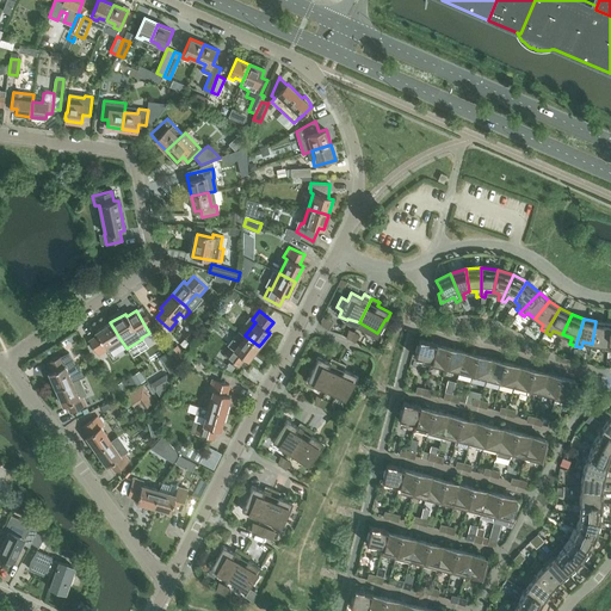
[(602,351),(608,351),(609,322),(596,321),(592,344),(602,345),(602,351)]
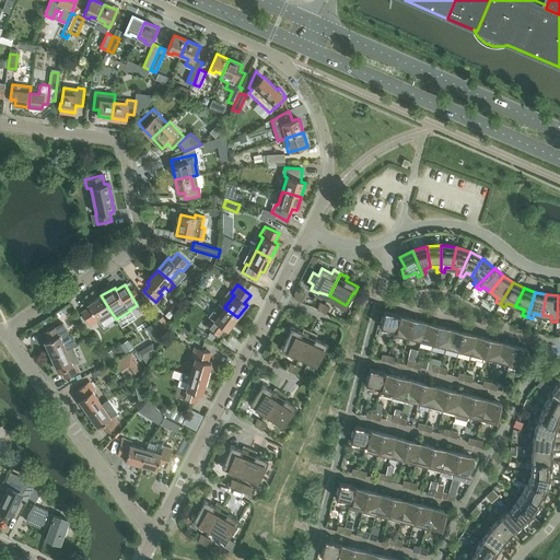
[(109,310),(101,295),(88,304),(90,307),(81,312),(90,326),(98,321),(96,318),(109,310)]
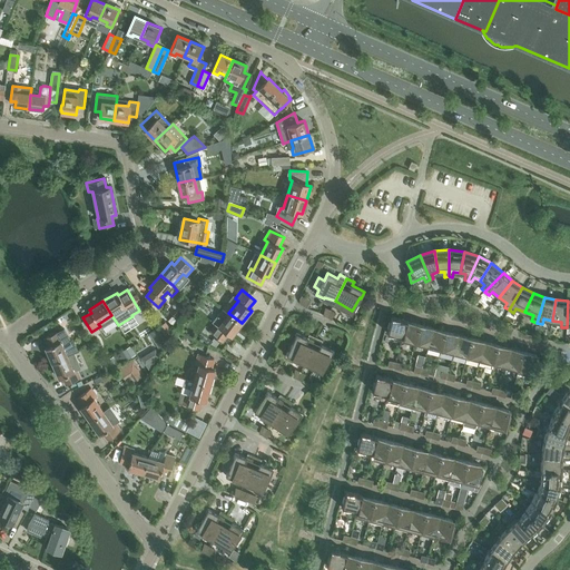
[(231,337),(242,323),(228,313),(223,308),(213,322),(215,324),(209,332),(222,342),(228,335),(231,337)]
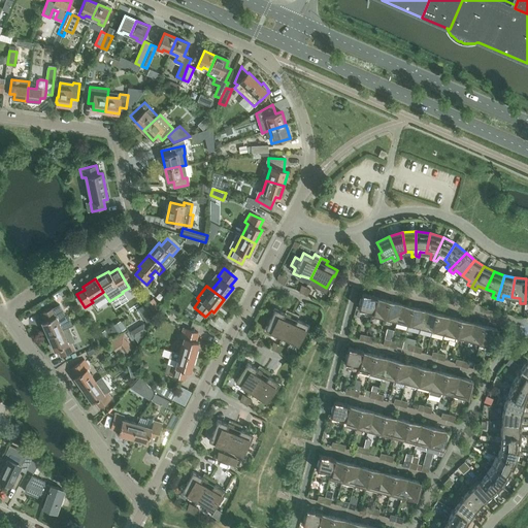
[(371,316),(372,316),(376,297),(362,293),(359,308),(372,311),(371,316)]
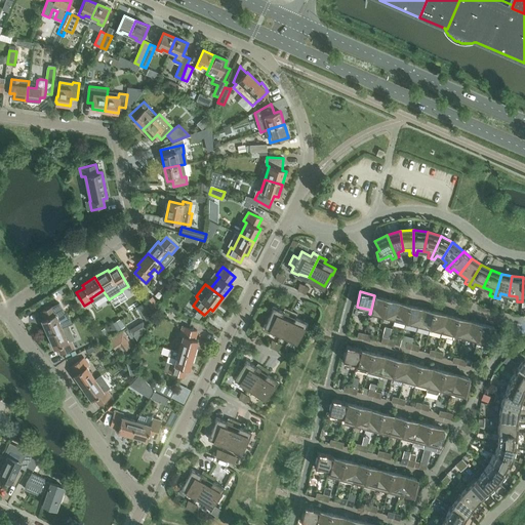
[(374,295),(370,314),(381,317),(387,299),(375,296),(375,295),(374,295)]
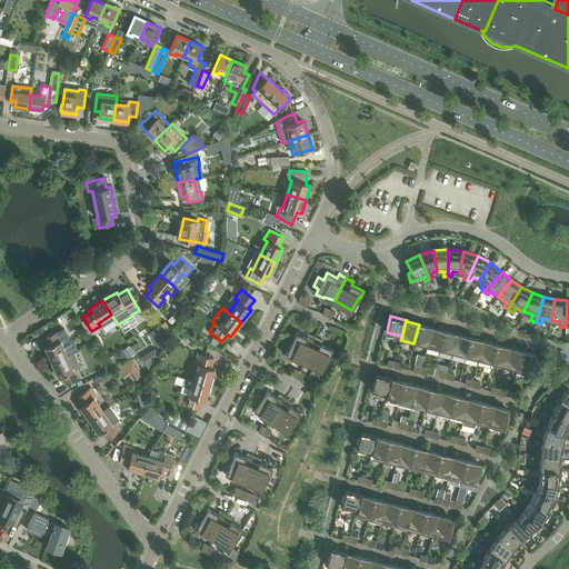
[(413,343),(427,347),(432,328),(419,325),(413,343)]
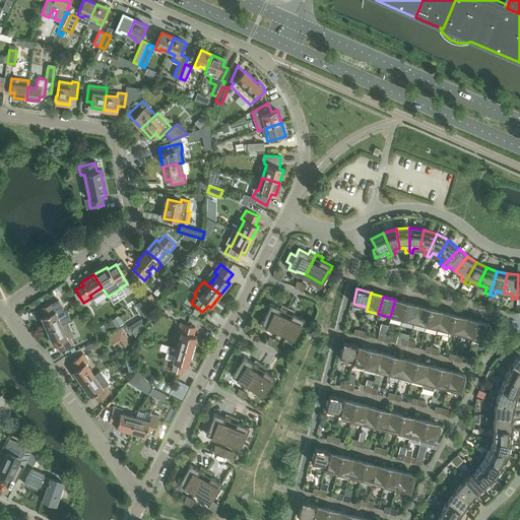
[(135,306),(145,317),(153,311),(142,299),(135,306)]
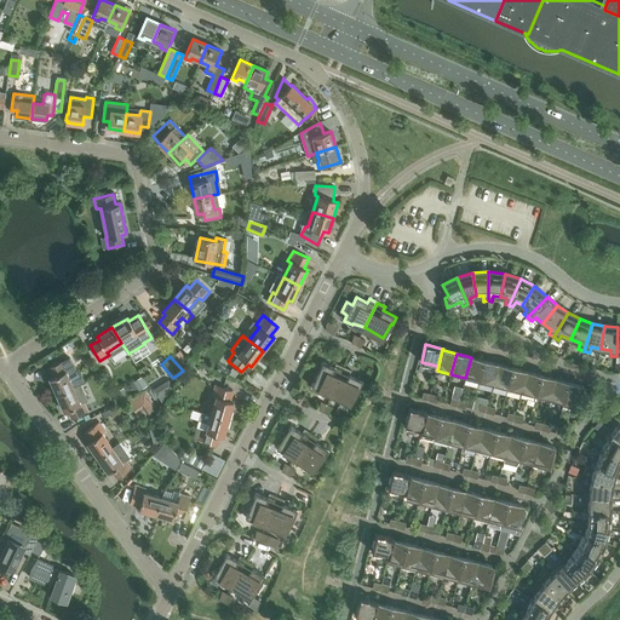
[(471,357),(465,378),(480,382),(484,361),(471,357)]
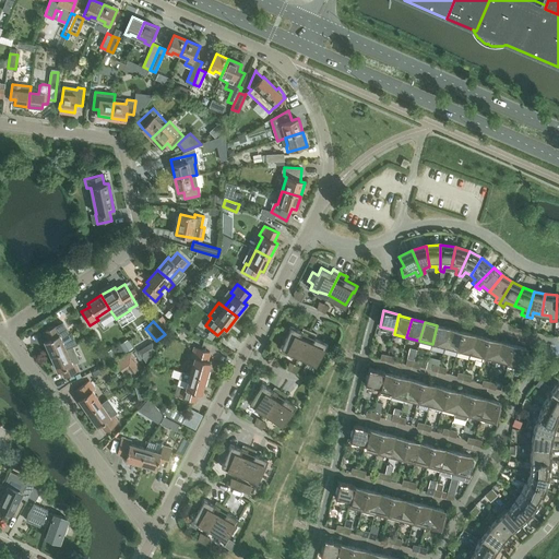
[(45,341),(50,356),(66,349),(78,344),(73,337),(70,333),(63,323),(44,331),(47,340),(45,341)]
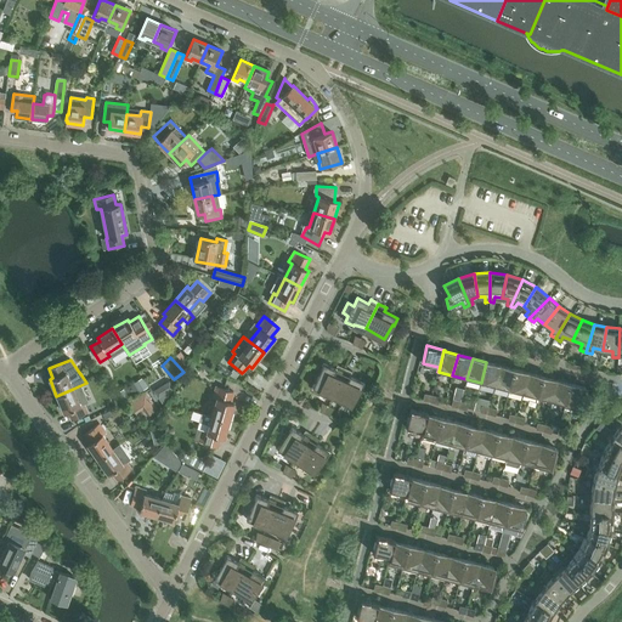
[(481,383),(495,386),(501,366),(486,362),(481,383)]
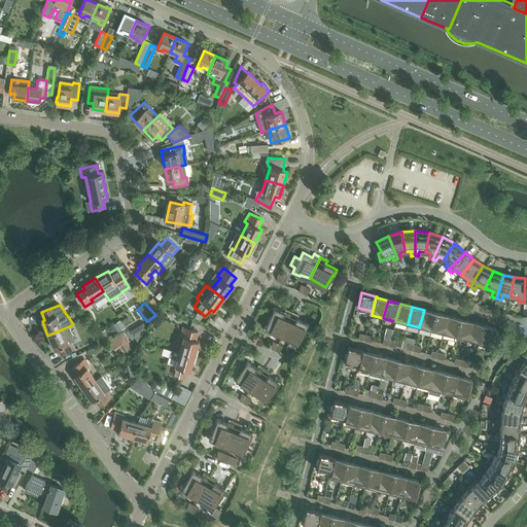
[(282,334),(292,312),(285,309),(284,313),(274,308),(265,328),(272,331),(273,330),(282,334)]
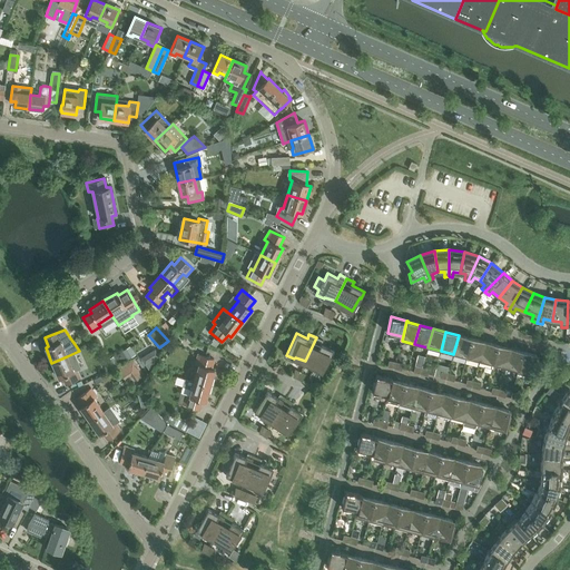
[(459,335),(453,354),(467,357),(471,338),(459,335)]
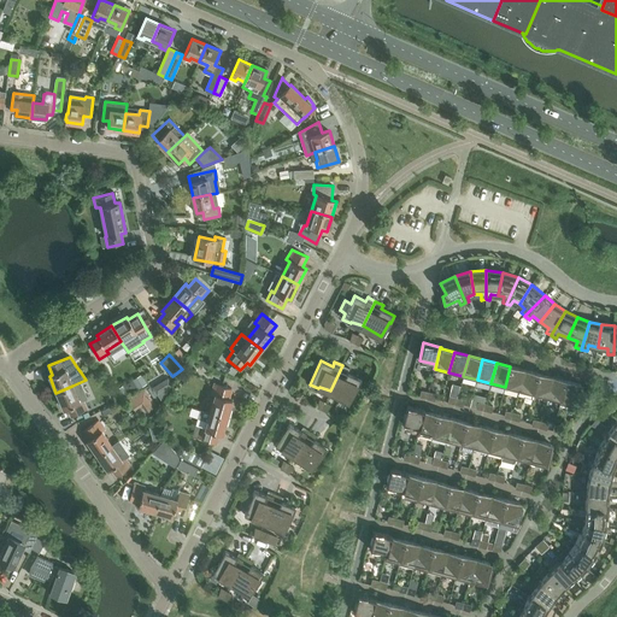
[(348,400),(357,386),(358,386),(362,380),(348,372),(350,369),(342,365),(330,391),(348,400)]
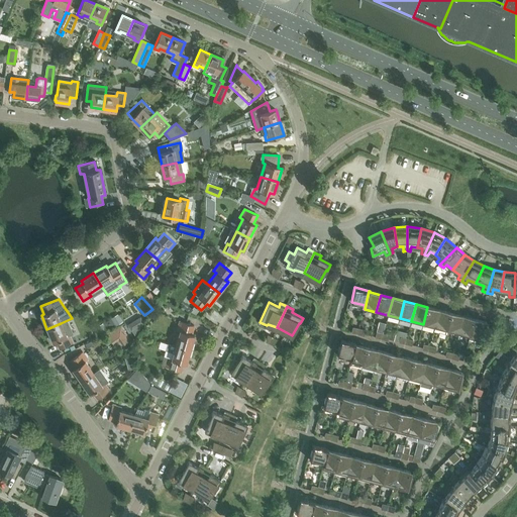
[(423,324),(435,327),(439,310),(427,307),(423,324)]
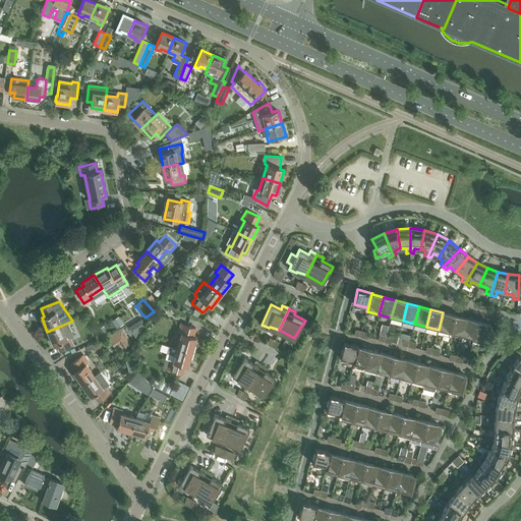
[(443,312),(439,330),(450,333),(455,315),(443,312)]
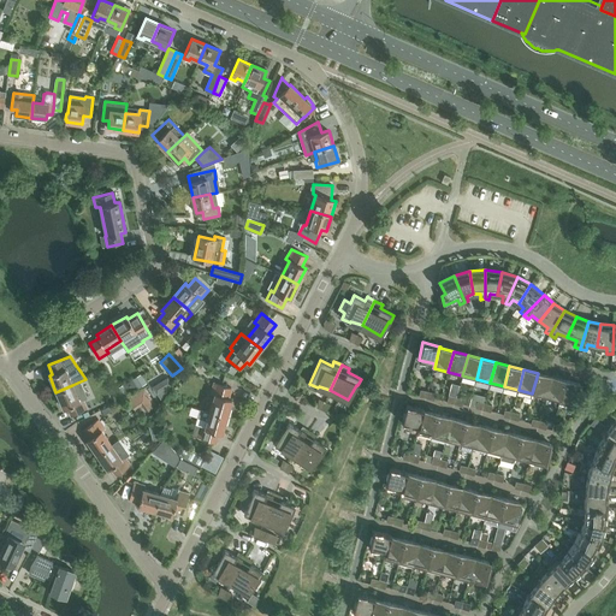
[(137,388),(148,383),(143,373),(132,378),(137,388)]
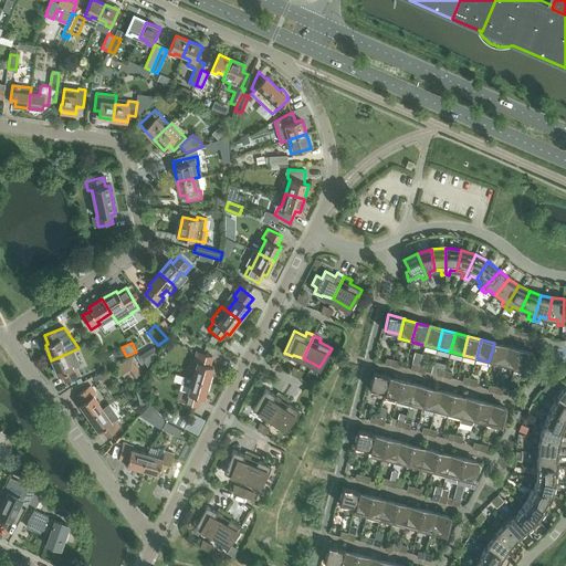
[(489,362),(502,365),(506,346),(494,343),(489,362)]
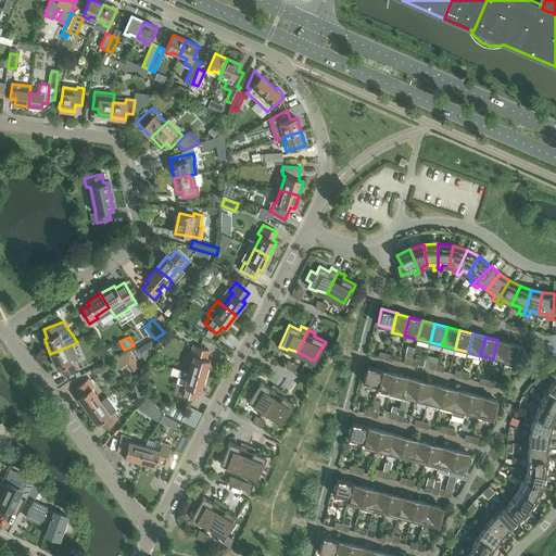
[(138,352),(147,358),(158,346),(149,339),(138,352)]
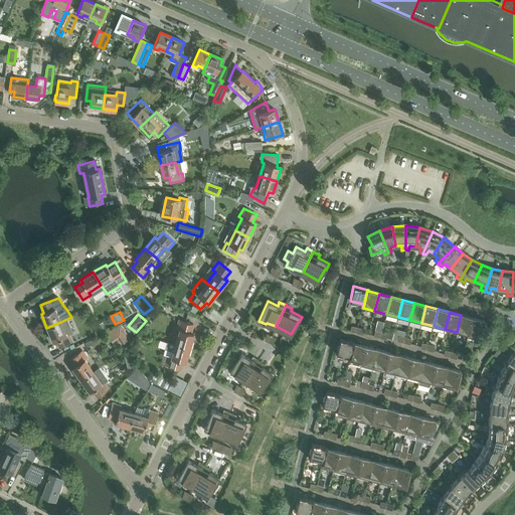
[(461,315),(457,332),(468,335),(468,336),(473,318),(461,315)]
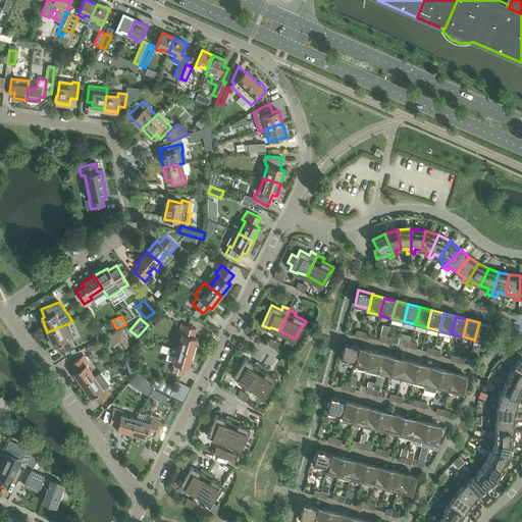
[(491,325),(479,322),(474,341),(489,345),(493,330),(490,329),(491,325)]
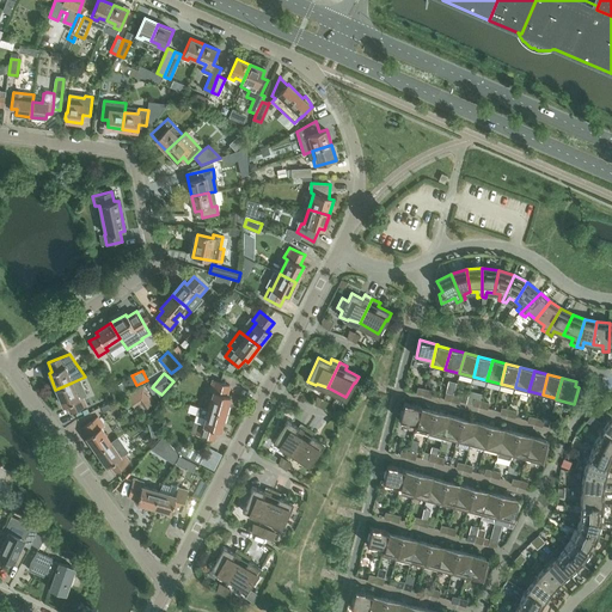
[(208,409),(226,414),(231,397),(227,396),(230,385),(213,380),(209,391),(213,392),(208,409)]
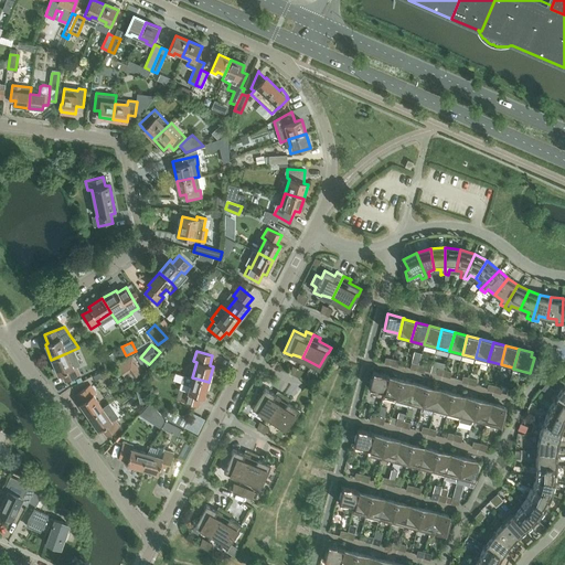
[(73,368),(66,353),(51,360),(57,375),(61,373),(65,382),(80,375),(76,366),(73,368)]
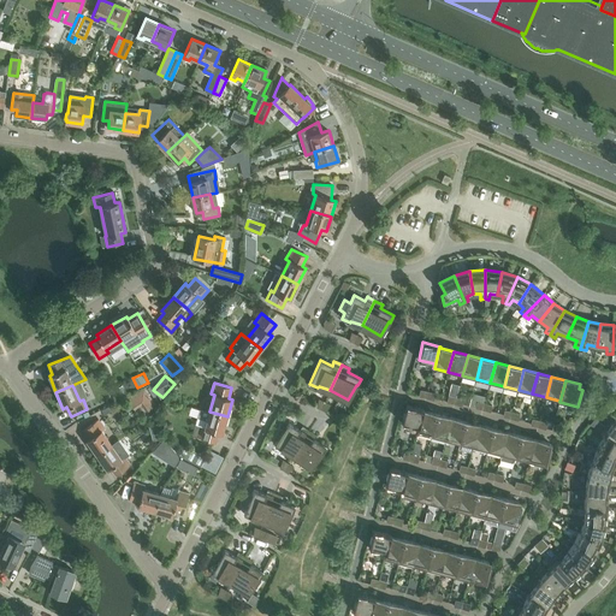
[(143,404),(147,410),(157,406),(147,388),(129,397),(135,409),(143,404)]
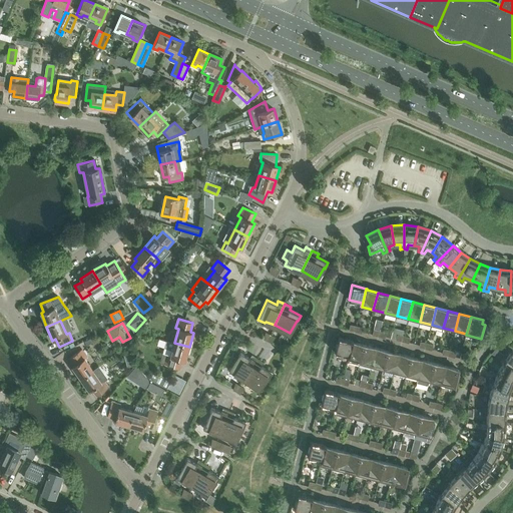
[(348,360),(353,341),(339,337),(335,352),(349,356),(348,360)]
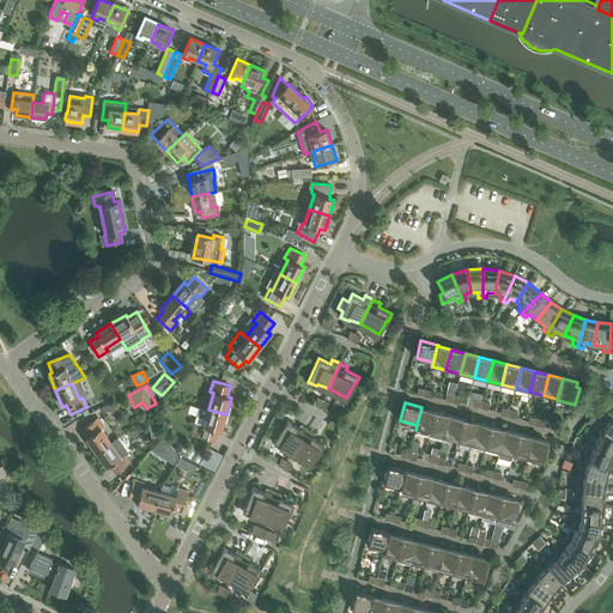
[(226,414),(208,410),(200,407),(198,414),(207,417),(204,426),(200,425),(196,436),(214,441),(217,431),(220,432),(226,414)]
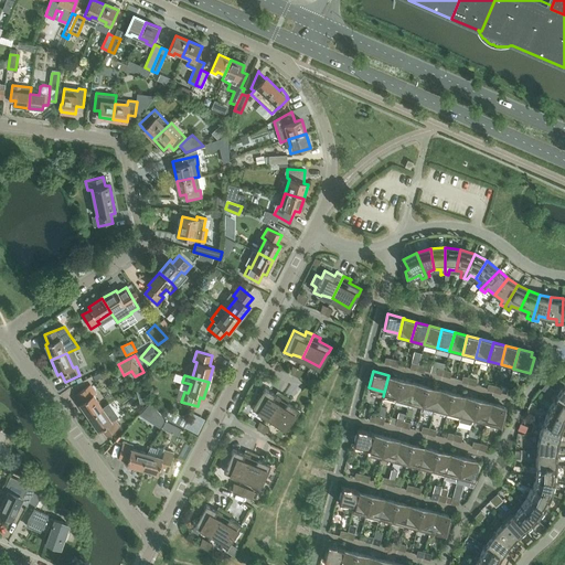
[(388,375),(383,396),(396,400),(401,380),(388,376),(388,375)]
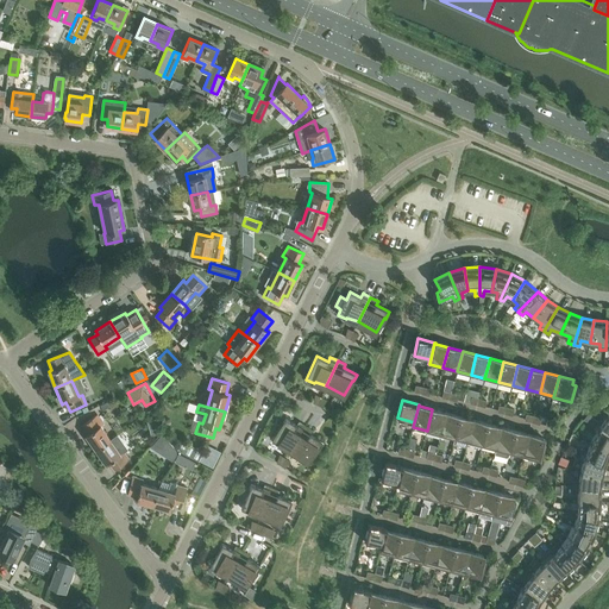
[(427,431),(440,434),(446,413),(432,409),(427,431)]
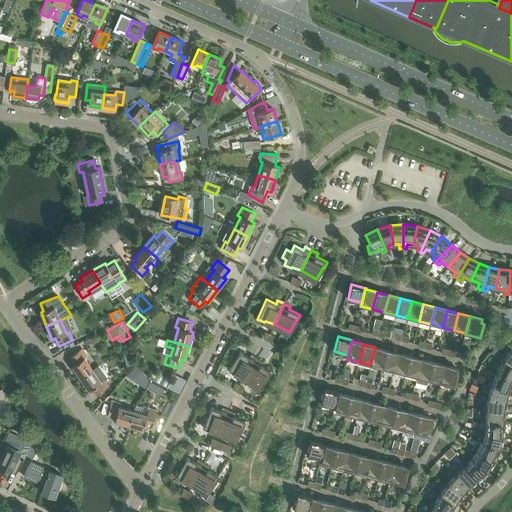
[(375,347),(370,365),(382,368),(387,350),(375,347)]
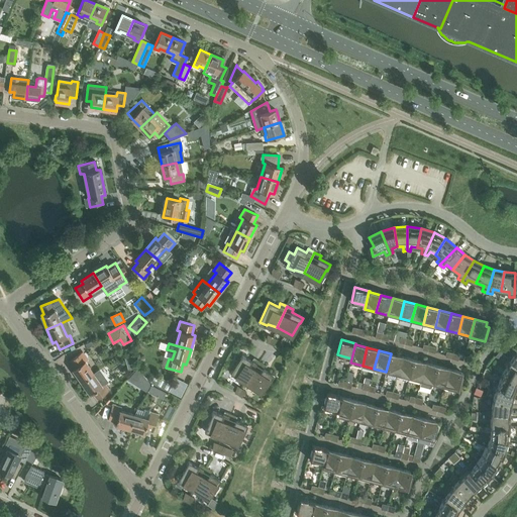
[(73,371),(82,383),(94,374),(85,362),(88,359),(83,352),(71,362),(76,369),(73,371)]
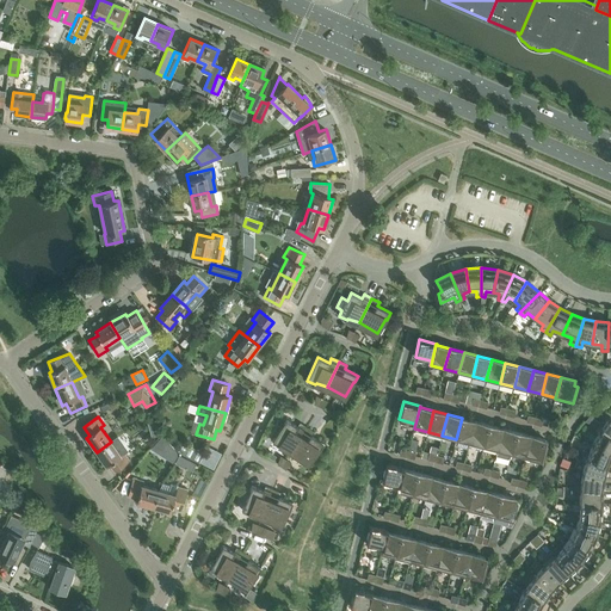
[(599,423),(596,427),(610,437),(610,418),(610,417),(604,426),(599,423)]
